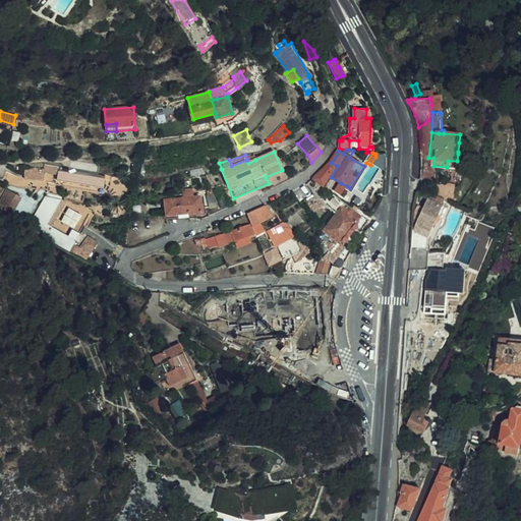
[(448,161),(447,167),(448,167),(456,169),(457,161),(448,161)]
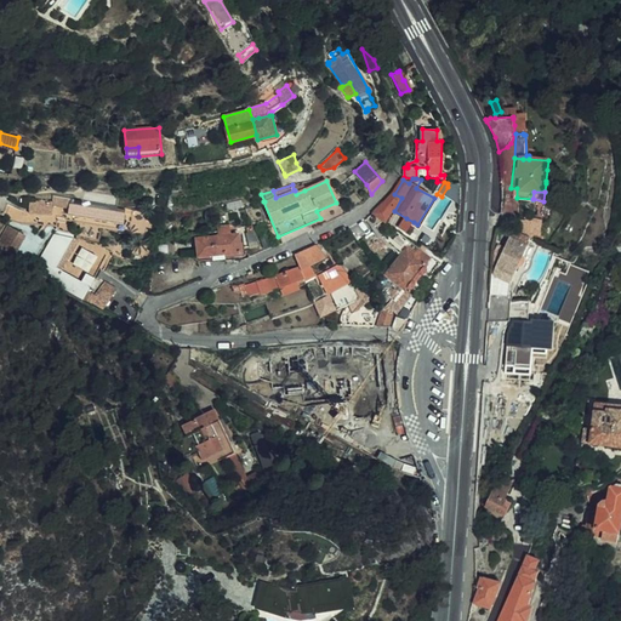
[(394,194),(383,205),(394,211),(402,198),(394,194)]
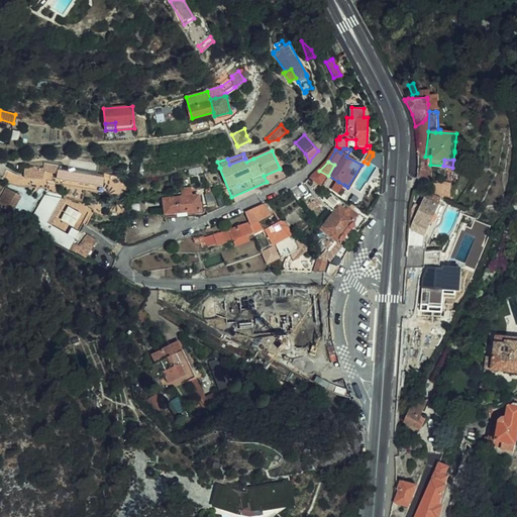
[(111,175),(59,166),(56,182),(108,192),(111,175)]
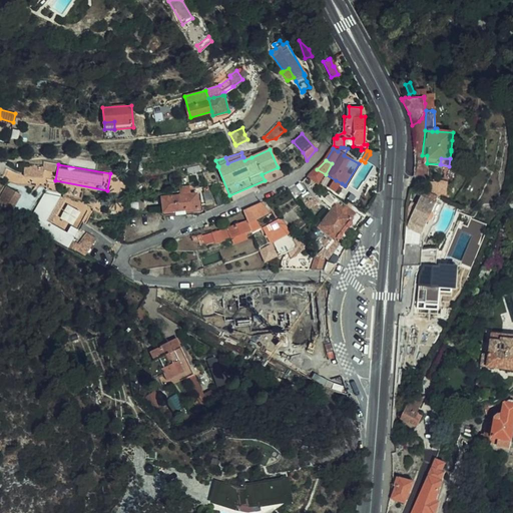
[(45,177),(45,167),(25,165),(25,176),(45,177)]
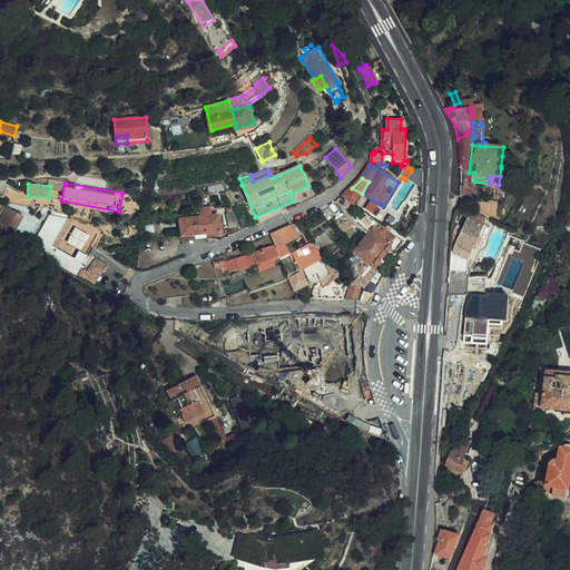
[(354,205),(362,194),(352,188),(343,197),(354,205)]
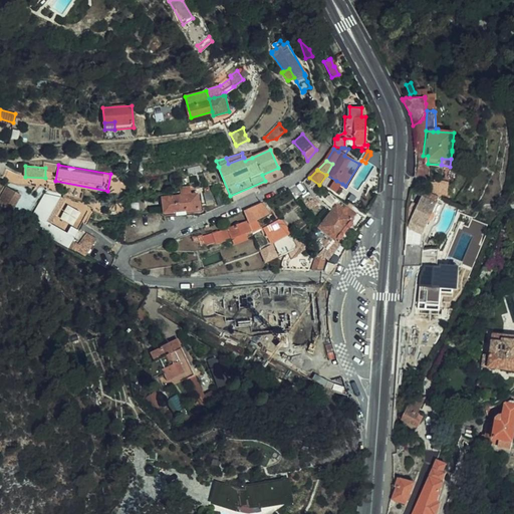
[(429,183),(428,191),(441,197),(442,194),(447,194),(449,181),(437,180),(436,184),(429,183)]
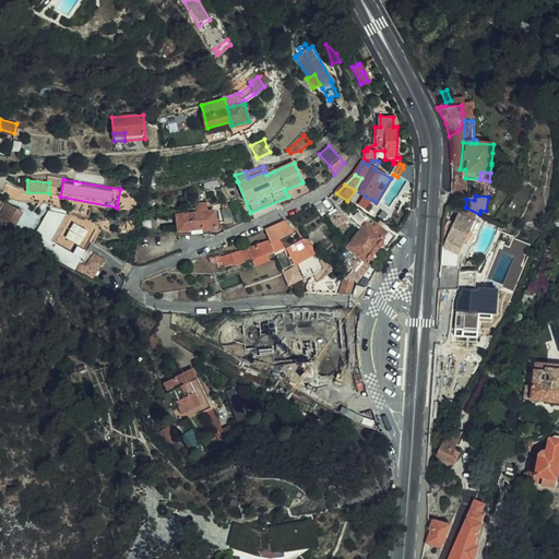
[(372,200),(366,197),(360,205),(367,210),(372,200)]
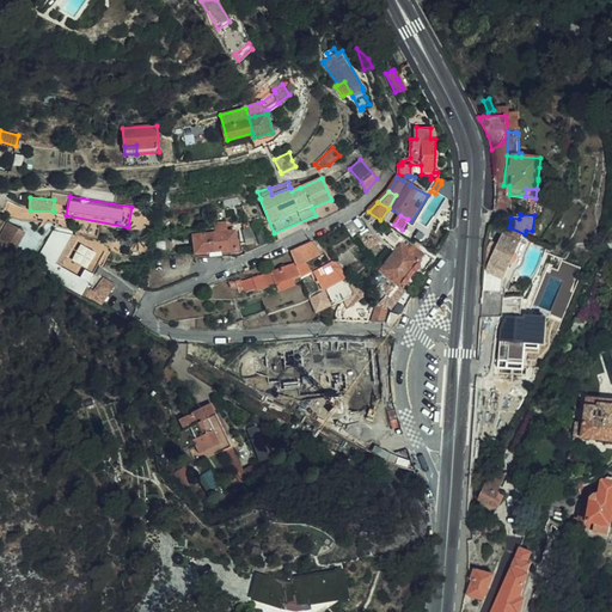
[(57,226),(35,265),(36,265),(81,294),(91,299),(93,295),(97,289),(95,289),(86,285),(93,274),(87,270),(81,280),(55,264),(73,234),(57,226)]
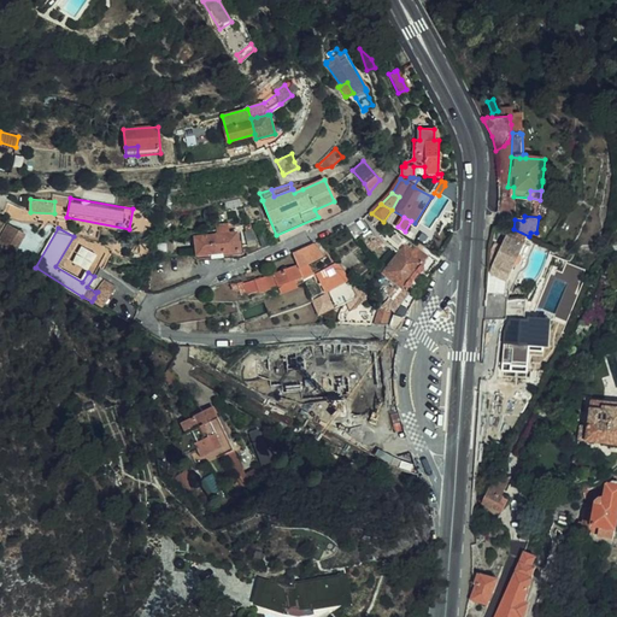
[(512,229),(511,234),(511,235),(527,241),(528,242),(530,238),(529,236),(513,229),(512,229)]
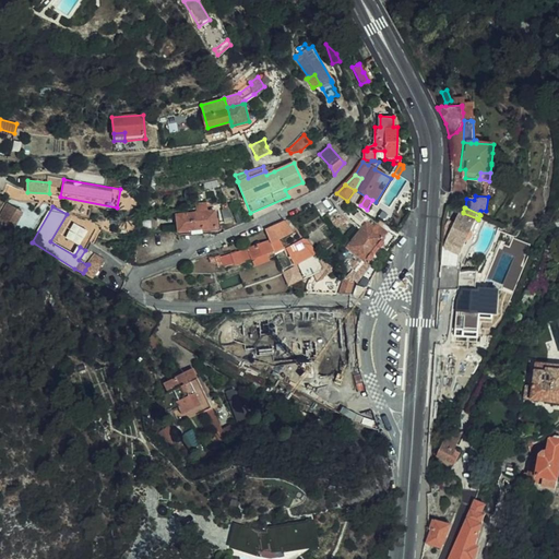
[(22,230),(28,214),(15,209),(8,229),(25,236),(26,232),(22,230)]
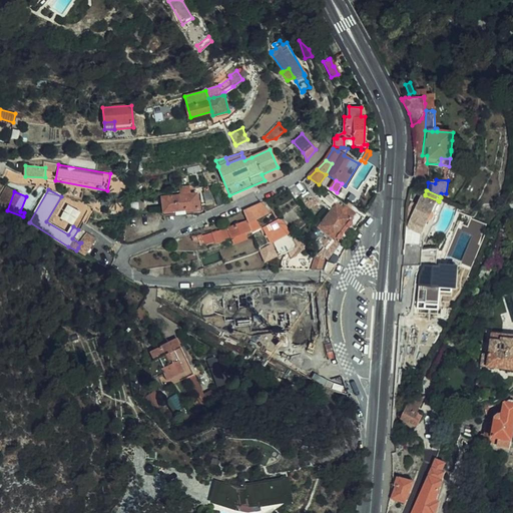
[(161,196),(163,211),(197,208),(196,193),(161,196)]
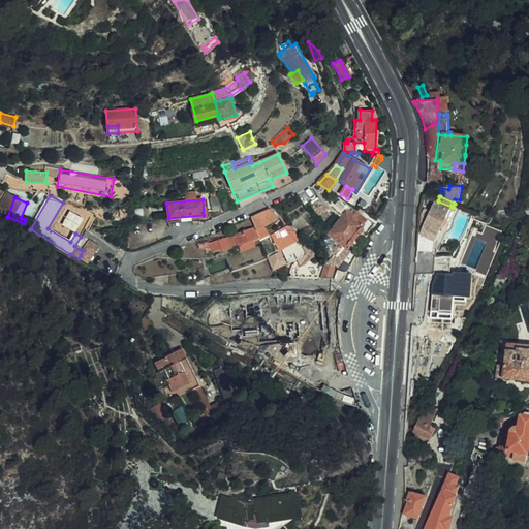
[(423,231),(423,235),(424,235),(423,253),(434,254),(436,242),(440,231),(443,231),(446,229),(447,226),(444,221),(452,207),(438,201),(438,203),(436,201),(429,217),(423,214),(419,230),(423,231)]
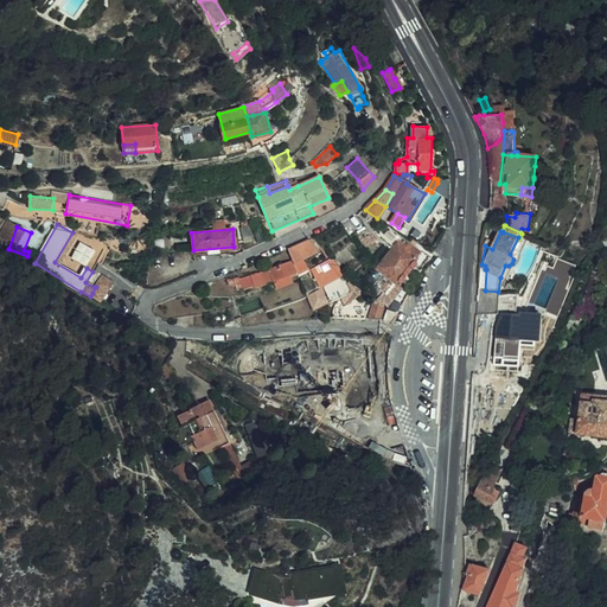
[(415,261),(422,250),(397,232),(391,240),(396,244),(375,270),(383,276),(374,287),(385,298),(401,306),(409,294),(394,286),(396,282),(398,283),(401,285),(403,283),(406,281),(406,278),(403,274),(409,267),(411,268),(414,268),(416,266),(416,263),(415,261)]
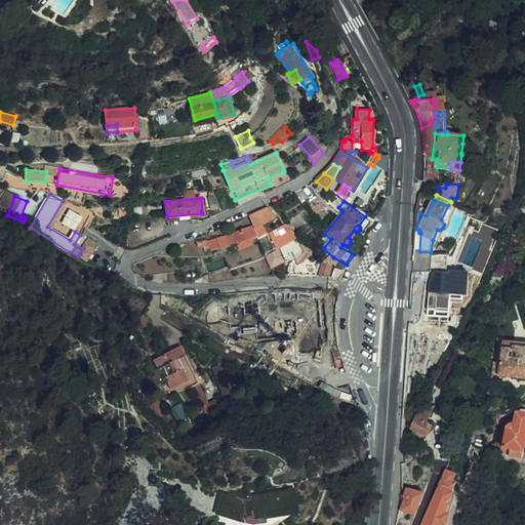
[(454,208),(455,204),(451,202),(449,206),(443,219),(445,220),(445,223),(447,224),(454,208)]
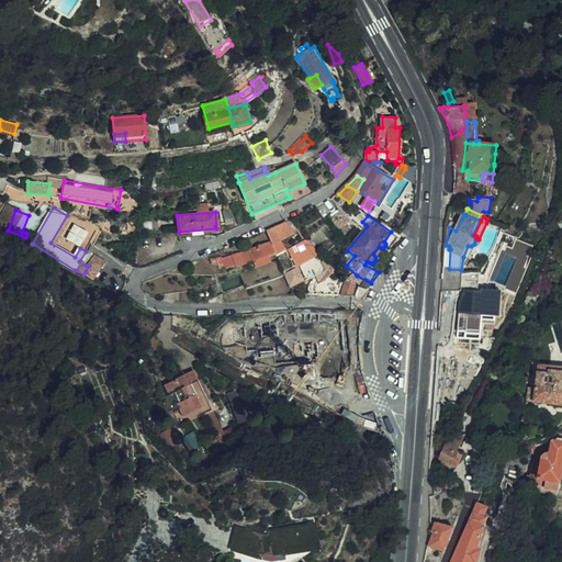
[(274,250),(274,251),(283,248),(279,239),(294,233),(284,224),(266,232),(270,240),(274,250)]
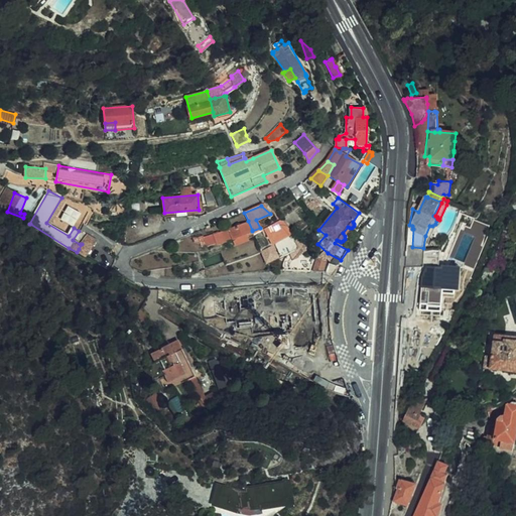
[(290,226),(305,220),(297,214),(285,219),(285,220),(265,227),(271,242),(293,233),(290,226)]
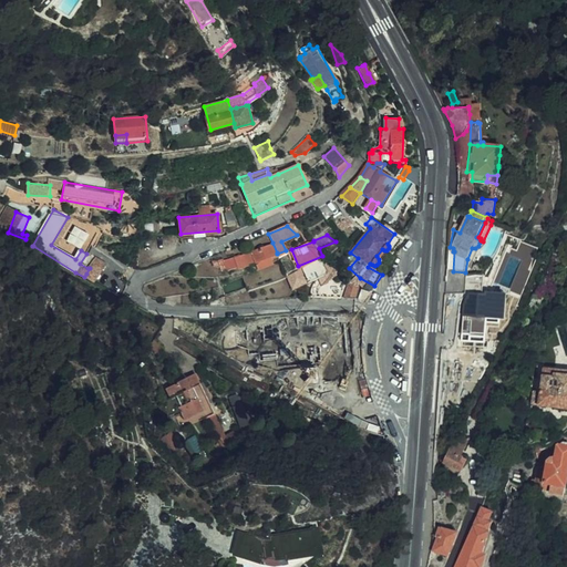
[(269,256),(277,253),(272,243),(253,250),(251,248),(238,255),(243,264),(246,261),(247,264),(254,261),(269,256)]
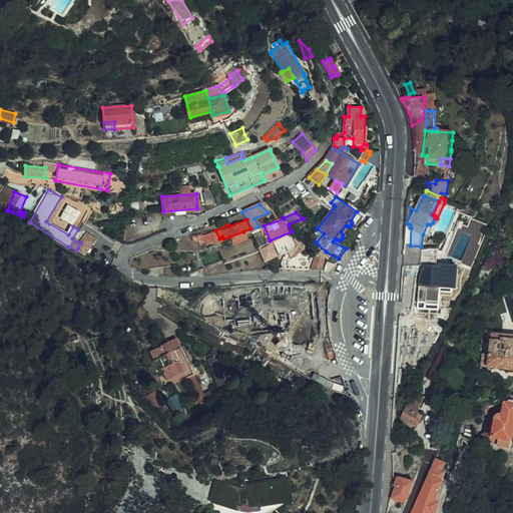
[(219,238),(215,230),(215,228),(210,230),(214,238),(216,242),(223,238),(222,236),(219,238)]
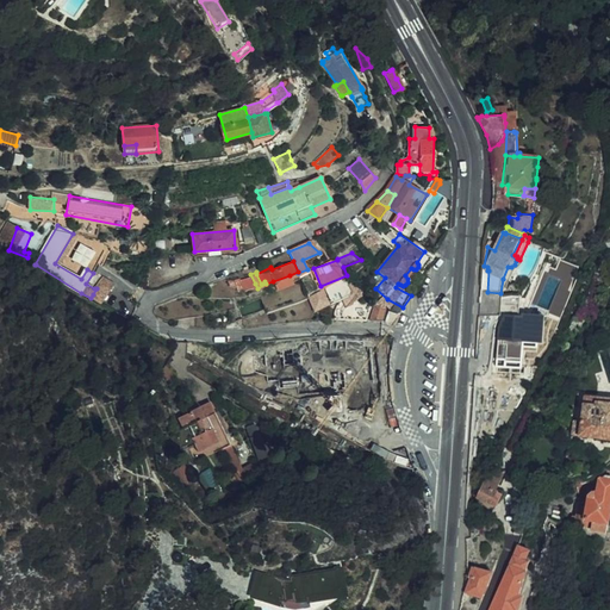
[(103,273),(94,288),(97,288),(93,294),(106,302),(118,281),(103,273)]
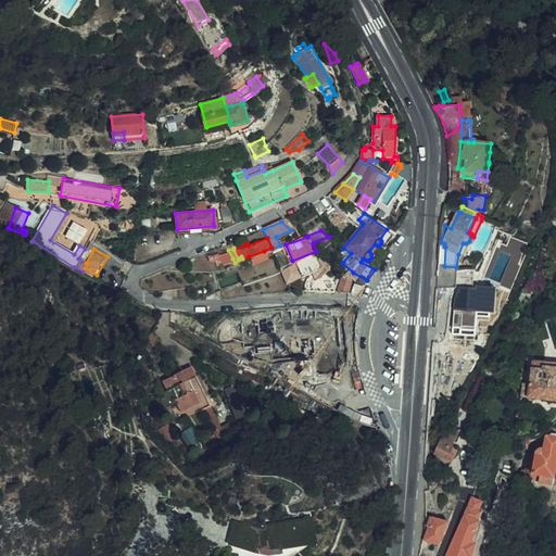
[(232,258),(228,250),(217,255),(222,264),(232,258)]
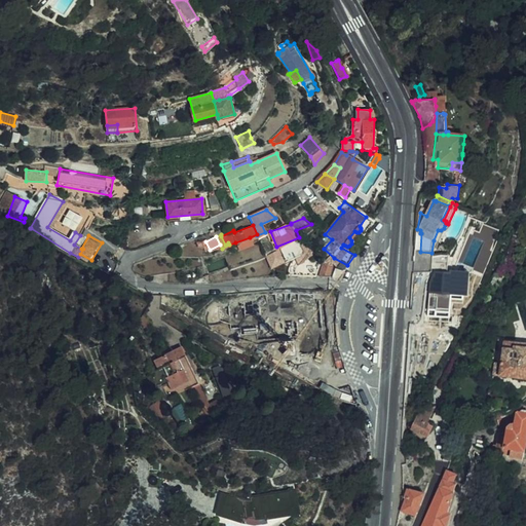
[(253,245),(250,237),(235,242),(238,250),(253,245)]
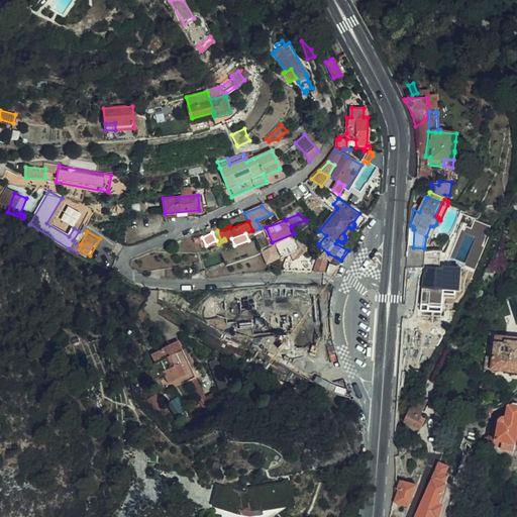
[(193,243),(206,245),(202,237),(202,236),(192,239),(193,243)]
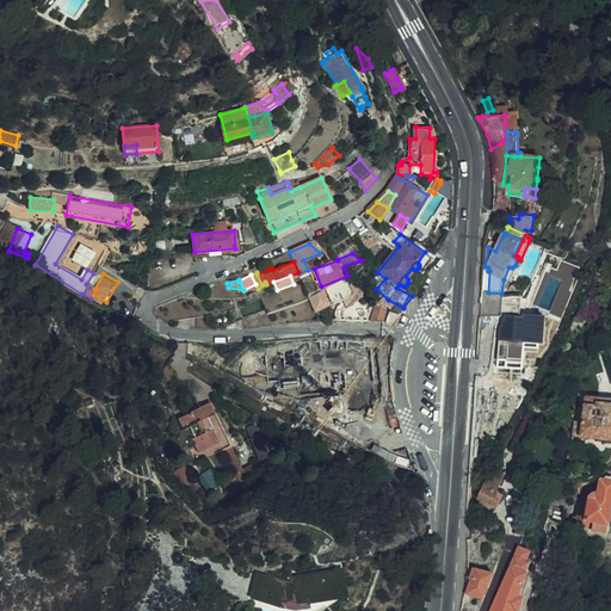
[(334,319),(366,321),(371,303),(362,296),(352,283),(350,284),(346,279),(308,296),(314,312),(343,300),(343,302),(338,306),(334,312),(334,319)]
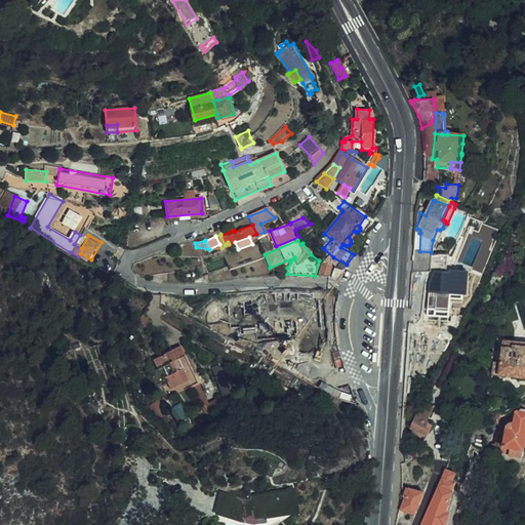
[(445,254),(445,252),(445,251),(438,248),(435,255),(445,256),(445,254)]
